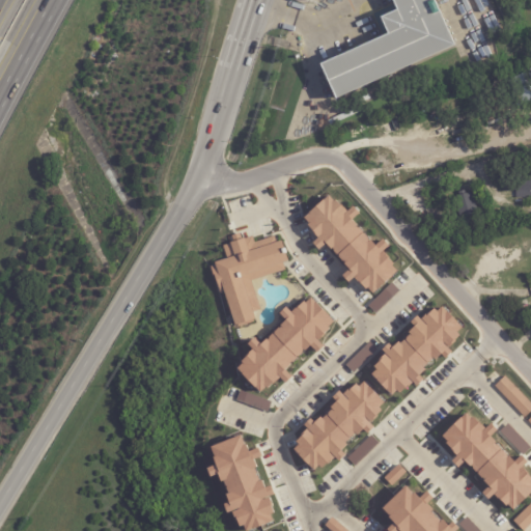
[(435,0),(455,47),(337,101),(323,66),(389,36),(382,20),(398,12),(393,0),(435,0)]
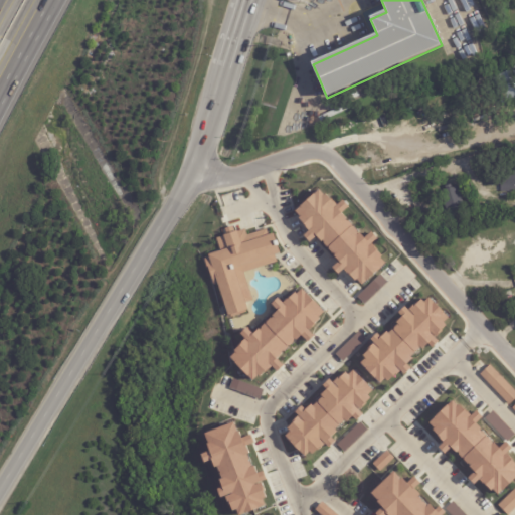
[(508,104),(495,78),(512,69),(514,74),(514,102),(509,105),(508,104)]
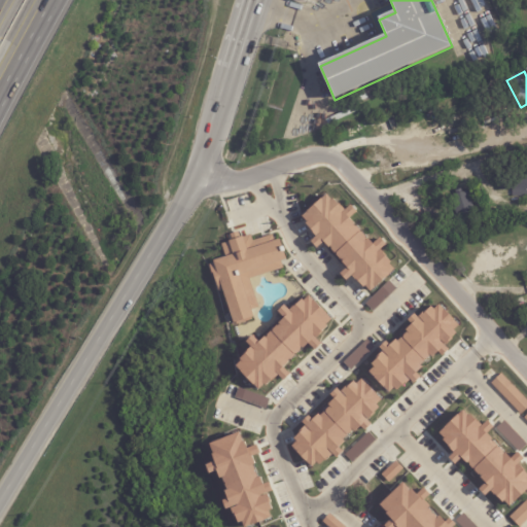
[(526,168),(526,197),(513,197),(513,191),(499,190),(501,167),(526,168)]
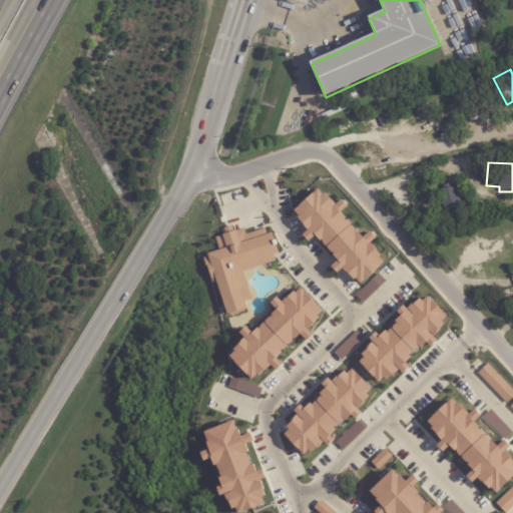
[(456,182),(462,180),(467,196),(460,198),(456,182)]
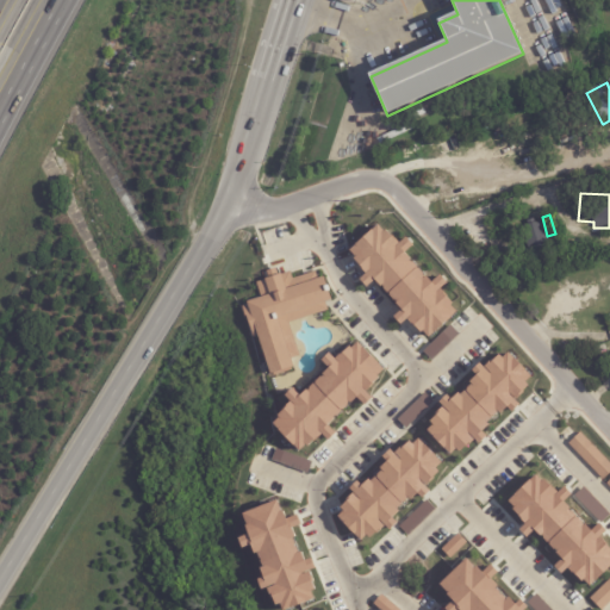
[(529,251),(523,228),(528,226),(527,222),(534,221),(535,224),(543,223),(549,246),(529,251)]
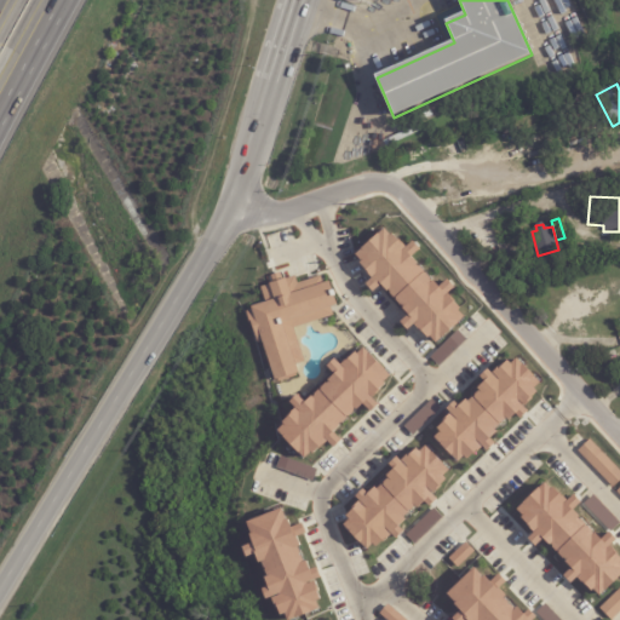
[(354,256),(373,279),(366,285),(373,292),(382,285),(407,315),(400,322),(407,331),(415,323),(434,344),(465,317),(447,294),(454,288),(447,280),(437,287),(412,257),(420,250),(412,241),(405,248),(386,228),(354,256)]
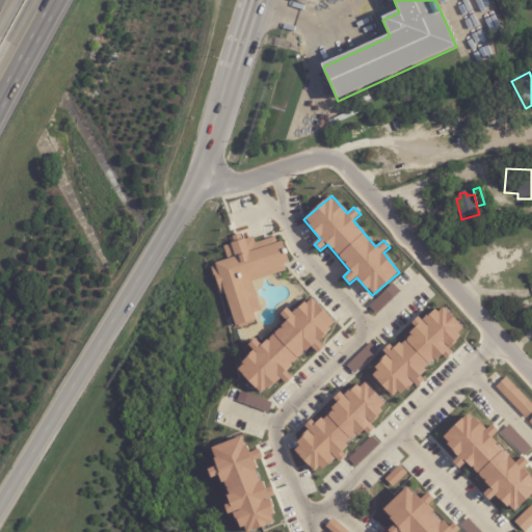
[(439,233),(445,230),(449,240),(442,242),(439,233)]
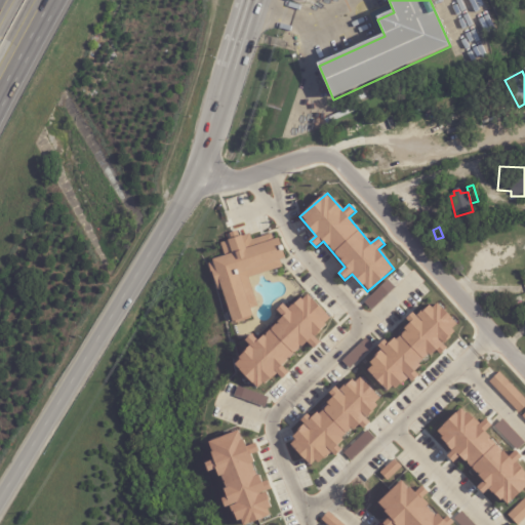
[(208,261),(217,291),(223,290),(232,323),(253,318),(250,309),(256,307),(248,277),(281,268),(279,260),(283,259),(275,233),(251,240),(249,234),(240,236),(238,230),(229,233),(230,240),(220,243),(224,257),(208,261)]
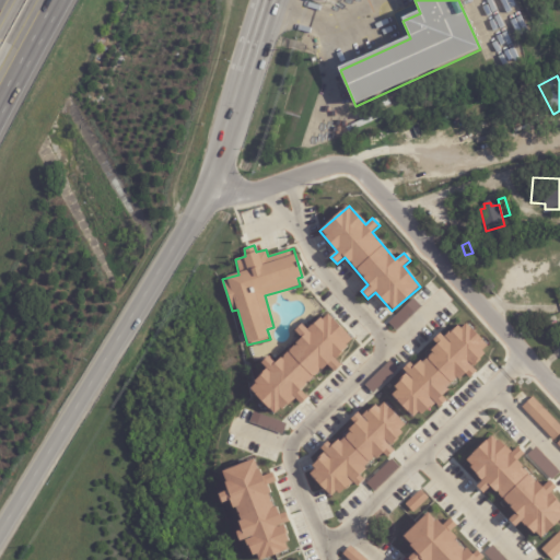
[(276,417),(300,394),(299,393),(328,365),(335,372),(341,365),(336,359),(354,341),(327,312),(307,330),(302,324),(294,330),(302,338),(272,366),(248,388),(276,417)]
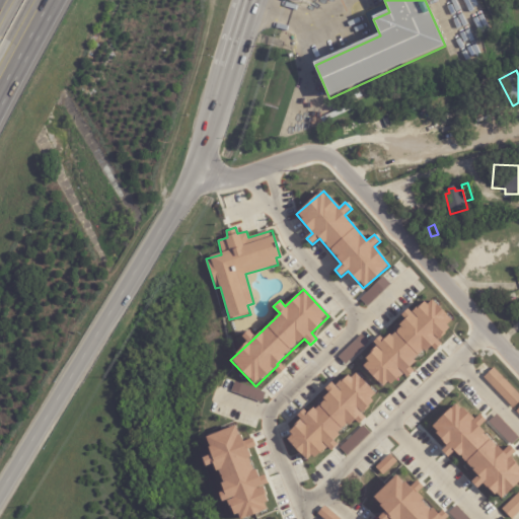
[(452,320),(433,300),(421,305),(420,307),(411,311),(408,309),(396,332),(383,339),(379,337),(374,342),(375,346),(363,366),(382,386),(397,379),(402,374),(408,377),(414,372),(412,368),(419,356),(421,354),(432,348),(436,350),(442,345),(440,341),(452,320)]
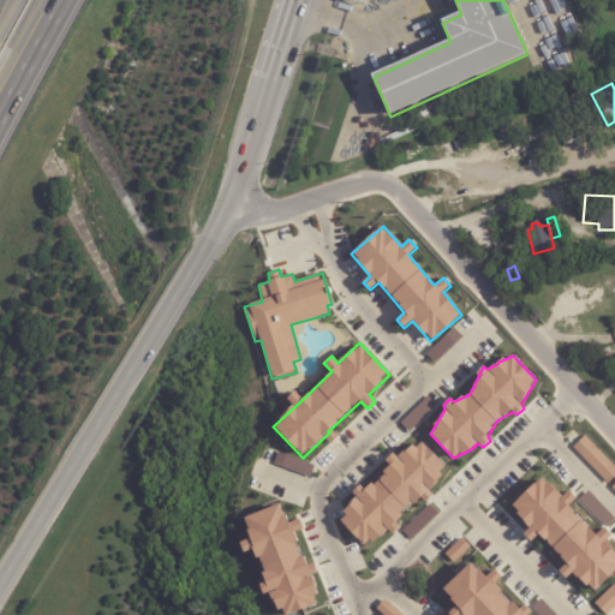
[(572,447),(607,484),(614,476),(614,467),(585,436),(572,447)]
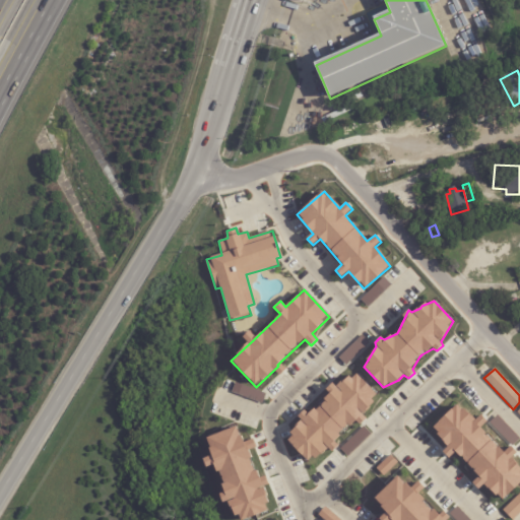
[(377,393),(356,374),(341,382),(336,386),(332,384),(322,404),(319,406),(308,412),(304,410),(298,416),(301,420),(297,425),(287,442),(308,460),(329,450),(332,452),(341,432),(344,428),(356,423),(361,425),(366,418),(364,414),(369,409),(377,393)]
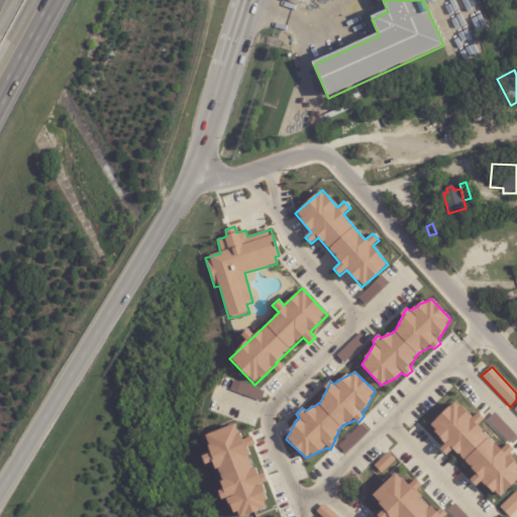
[(230,390),(261,401),(264,392),(233,381),(230,390)]
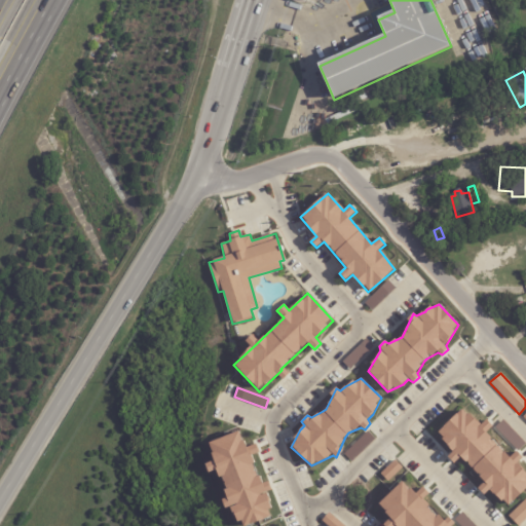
[(525,488),(525,474),(516,464),(522,458),(516,451),(510,458),(486,434),(492,426),(486,420),(480,425),(462,408),(437,434),(453,451),(448,457),(454,463),(460,457),(484,482),(478,488),(484,495),(490,489),(506,506),(525,488)]
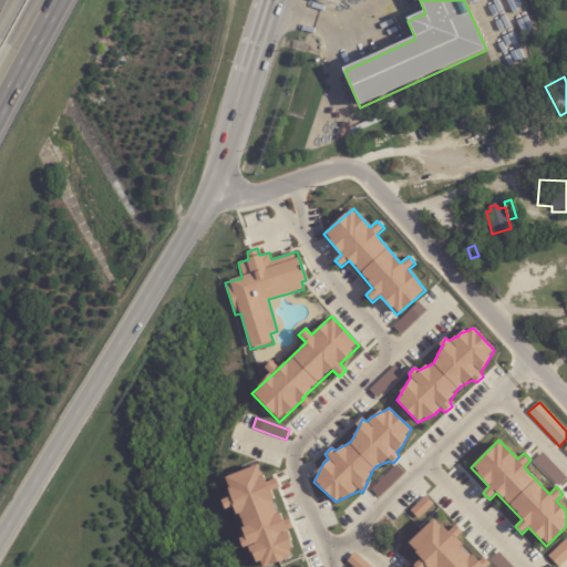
[(371,491),(380,498),(403,472),(394,464),(371,491)]
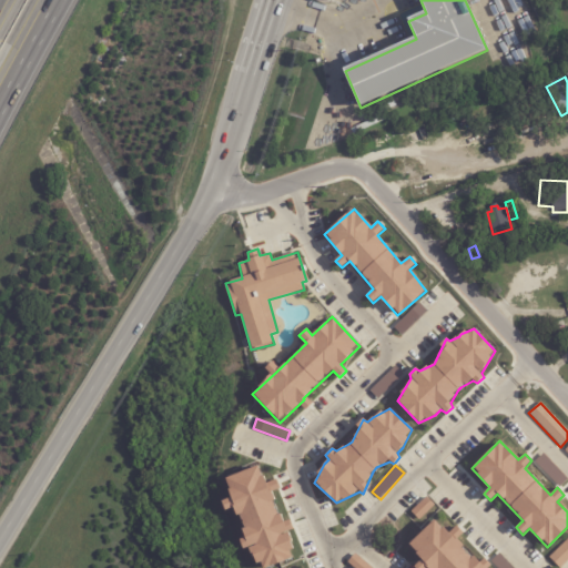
[(263,567),(296,558),(287,533),(293,529),(290,519),(285,521),(277,509),(272,494),(280,488),(276,480),(267,483),(261,473),(259,467),(225,477),(231,496),(223,501),(225,510),(233,508),(240,518),(246,537),(241,540),(243,549),(249,548),(263,567)]
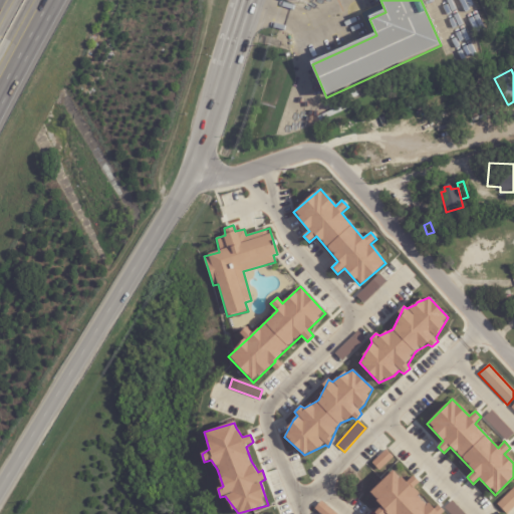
[(505,513),(513,506),(513,487),(496,504),(505,513)]
